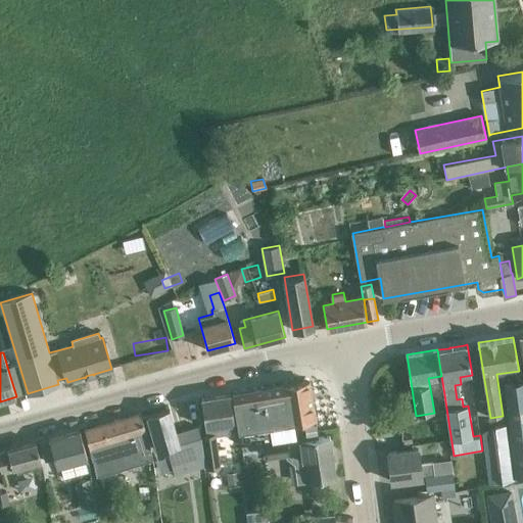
[(301,432),(317,428),(310,380),(233,393),(241,445),(259,442),(301,432)]
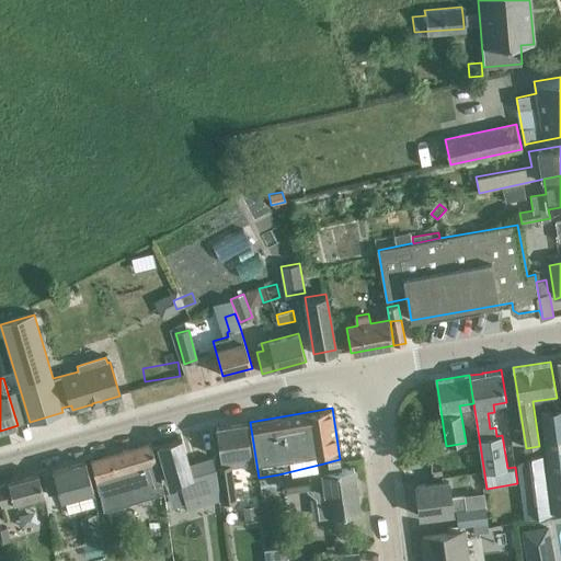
[(530,457),(518,464),(527,519),(560,512),(560,409),(541,412),(545,439),(547,455),(530,457)]
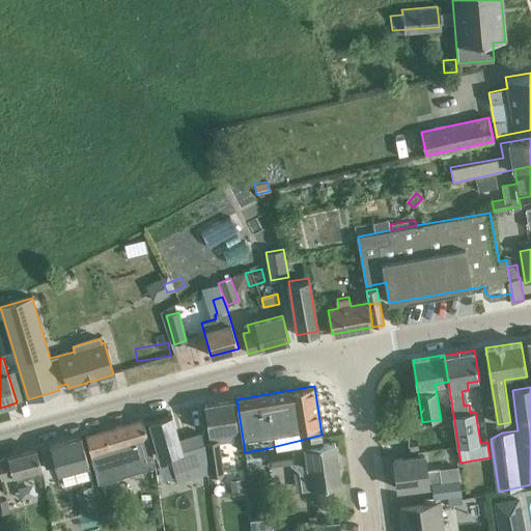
[(232,400),(205,404),(207,416),(211,441),(206,442),(212,476),(223,474),(219,448),(218,444),(239,441),(234,416),(232,400)]
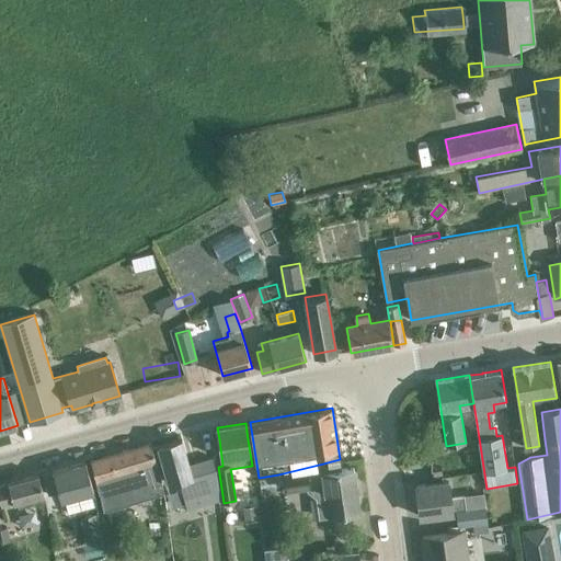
[(214,456),(195,461),(197,472),(192,474),(182,439),(182,438),(179,439),(158,445),(169,483),(179,481),(187,510),(220,501),(214,456)]
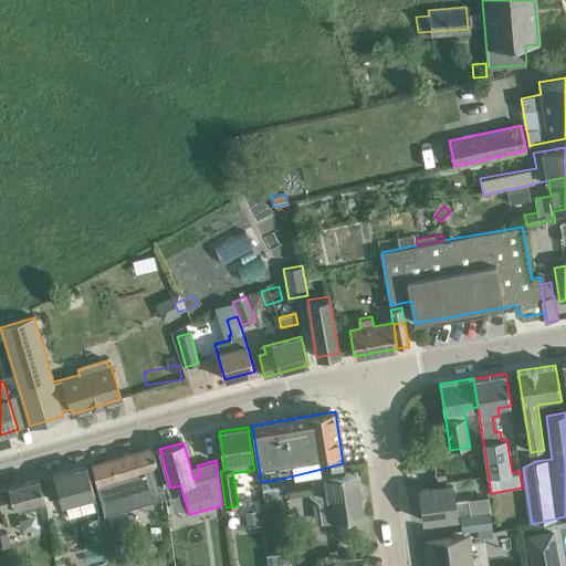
[(153,447),(91,464),(101,498),(102,498),(106,515),(108,515),(112,527),(132,522),(127,510),(165,499),(161,478),(153,447)]
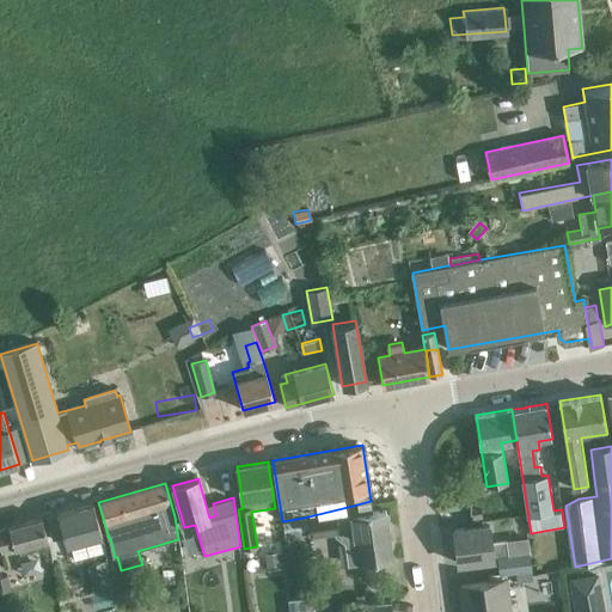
[(372,503),(371,501),(353,506),(304,518),(310,516),(312,534),(337,530),(337,532),(343,537),(347,565),(393,560),(385,509),(372,512),(371,503),(372,503)]
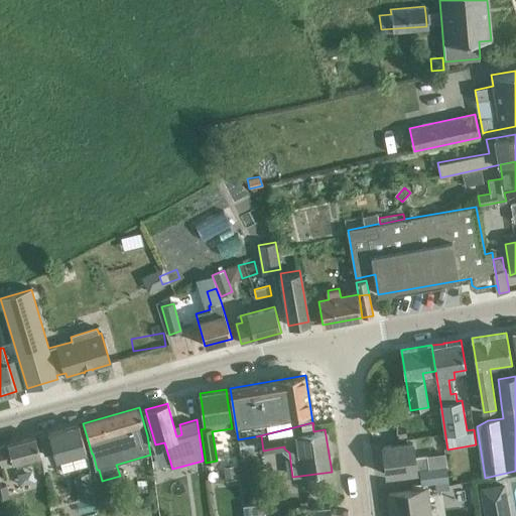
[(86,452),(79,424),(39,434),(44,454),(53,450),(56,460),(86,452)]
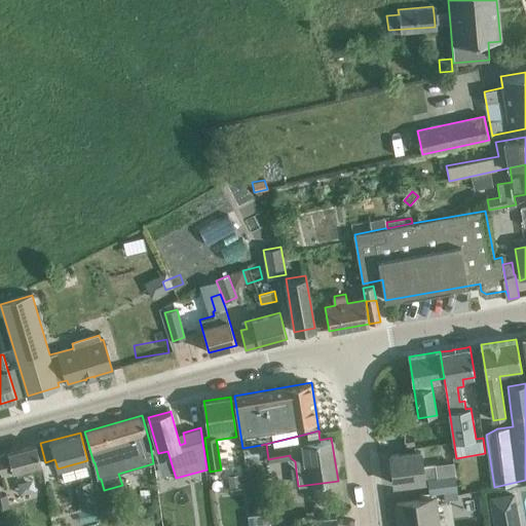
[(17,476),(42,468),(36,445),(0,454),(0,473),(0,475),(16,471),(17,476)]
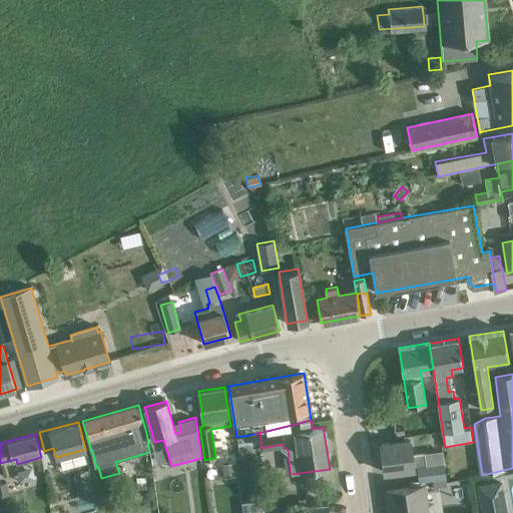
[(424,452),(413,454),(412,441),(382,444),(386,472),(415,469),(415,467),(419,467),(421,482),(433,480),(447,479),(448,478),(446,464),(426,466),(424,452)]
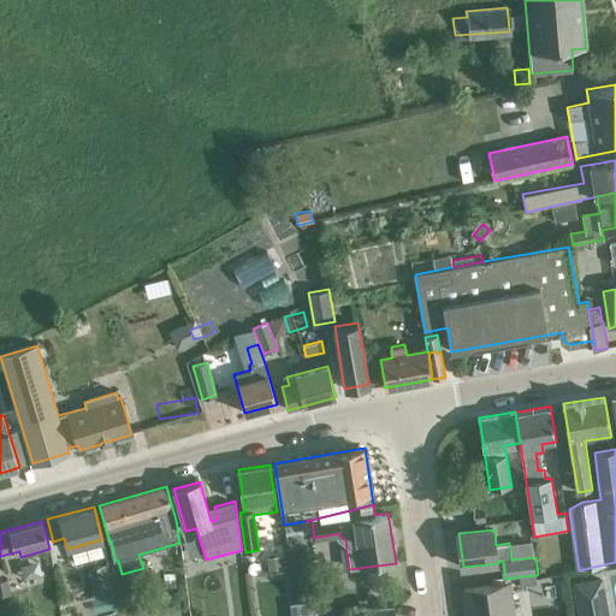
[(271,576),(283,575),(280,561),(268,562),(271,576)]
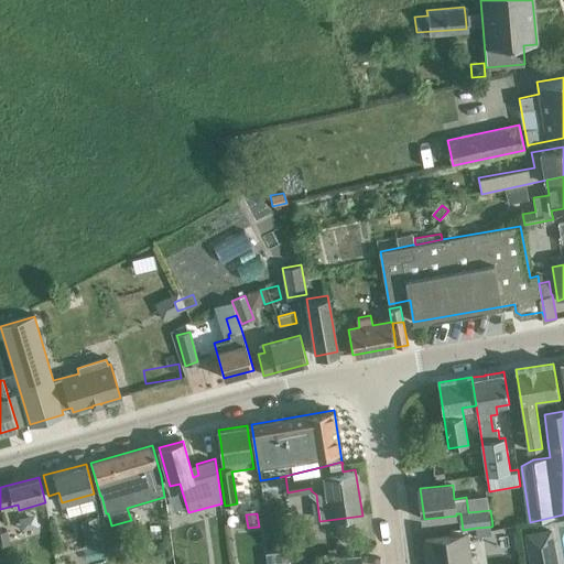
[(94,516),(79,518),(85,544),(110,539),(105,517),(95,519),(94,516)]
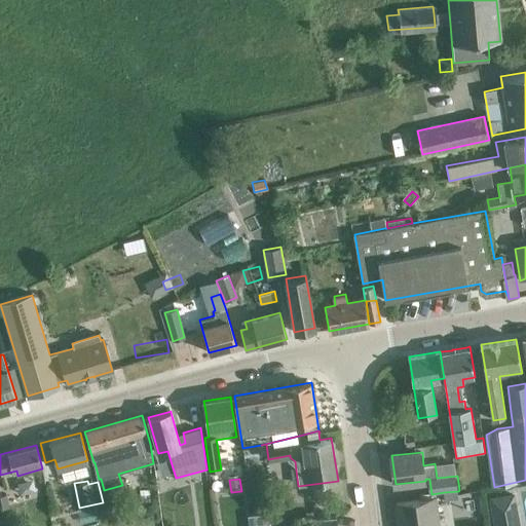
[(458,491),(444,492),(445,500),(458,498),(458,491)]
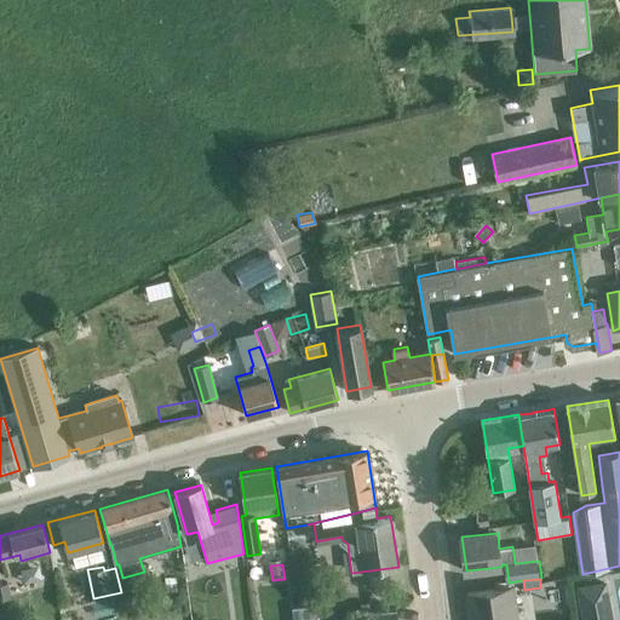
[(613,619),(606,581),(578,586),(583,619),(613,619)]
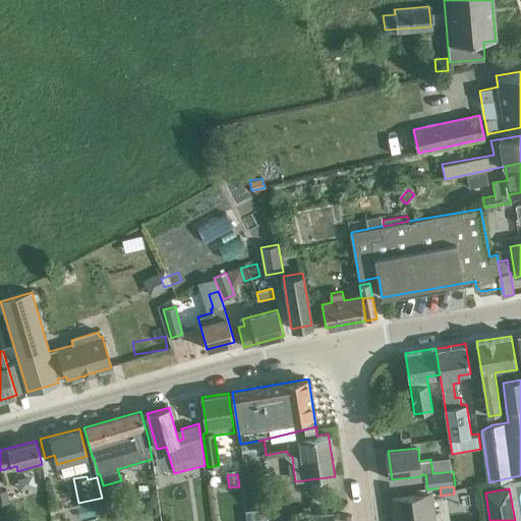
[(394,499),(396,520),(433,520),(430,494),(394,499)]
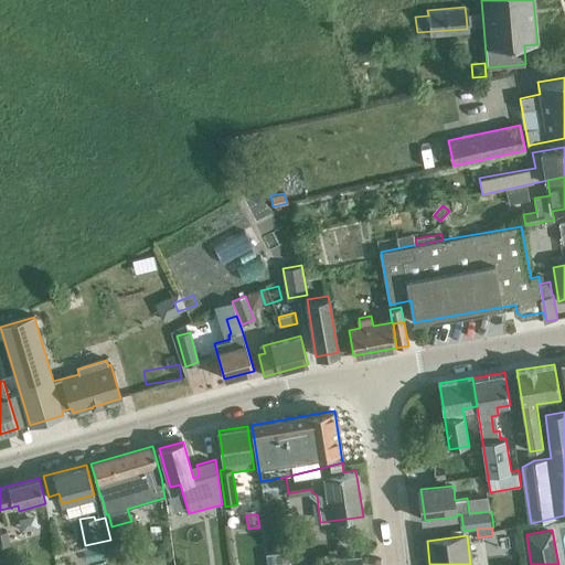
[(318,558),(318,564),(362,564),(361,553),(318,558)]
